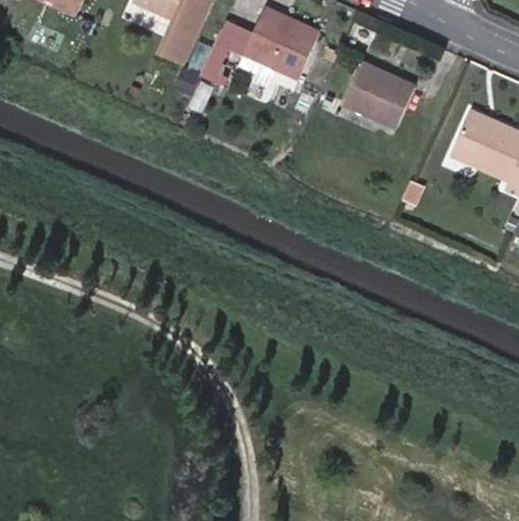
[(61,0),(57,9),(73,16),(81,0),(61,0)]
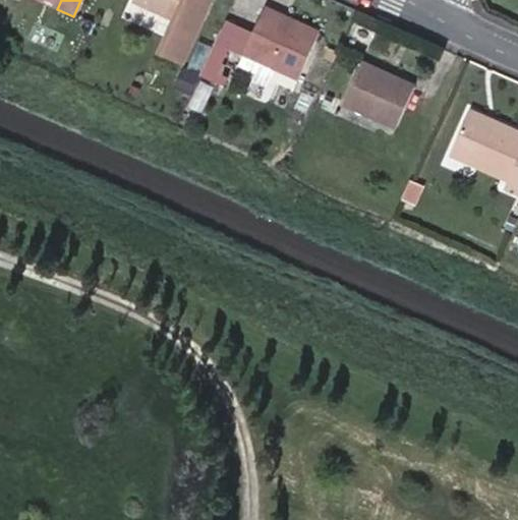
[(210,0),(134,0),(176,19),(162,50),(182,60),(210,0)]
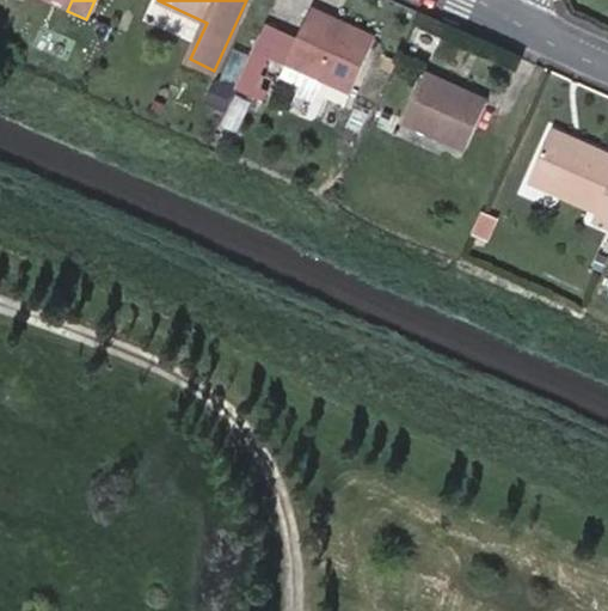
[(374,35),(311,6),(300,29),(284,61),(348,92),(374,35)]
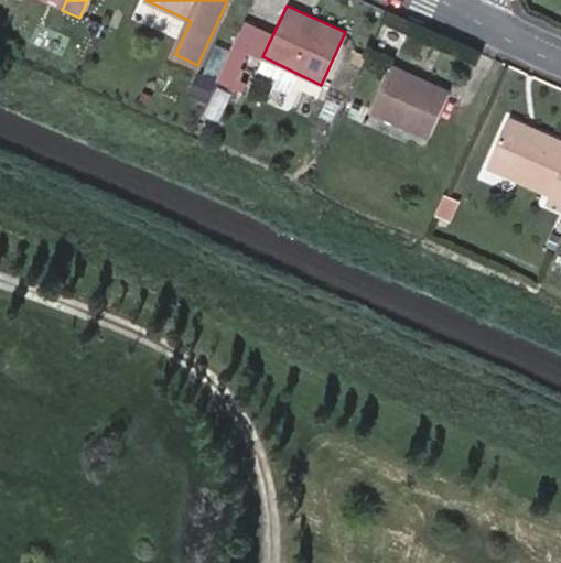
[(262,56),(277,26),(249,13),(218,83),(239,91),(244,82),(238,79),(249,51),(262,56)]
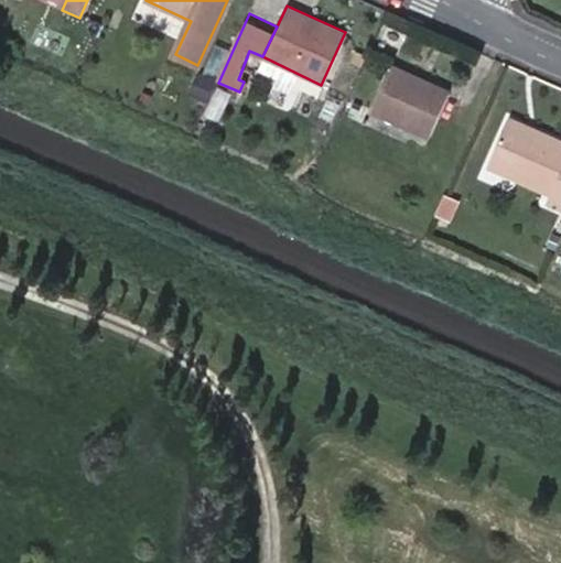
[(97,84),(104,68),(89,63),(83,78),(97,84)]
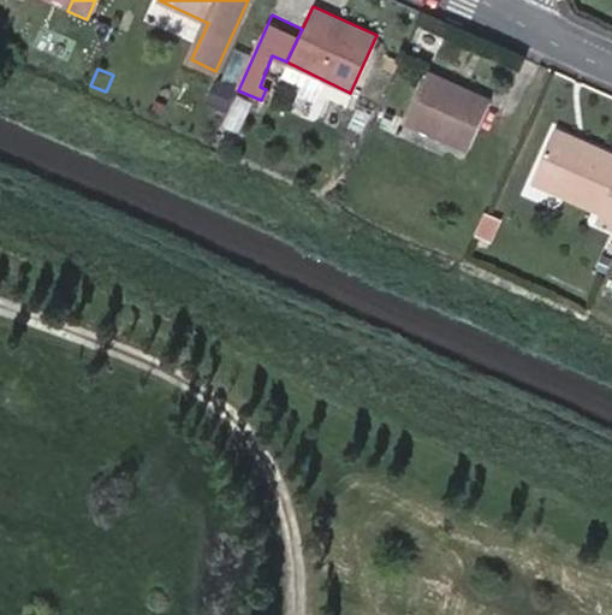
[(488,100),(427,71),(404,122),(467,149),(488,100)]
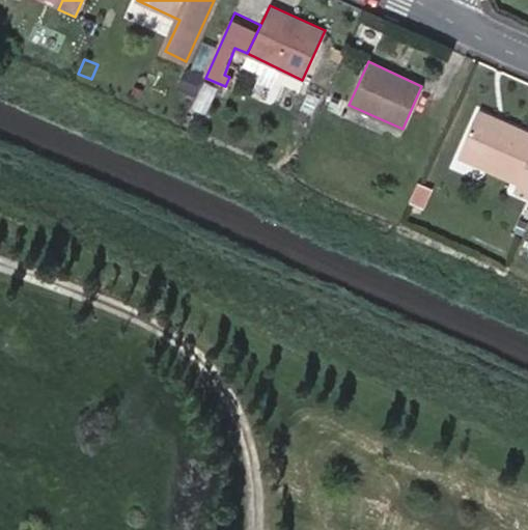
[(527,158),(527,159),(527,157),(527,132),(478,111),(459,156),(518,182),(515,187),(527,193),(527,158)]
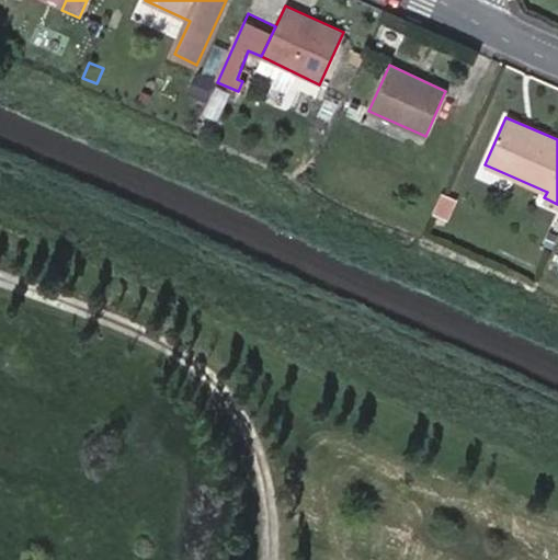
[(445,219),(454,200),(442,194),(433,214),(445,219)]
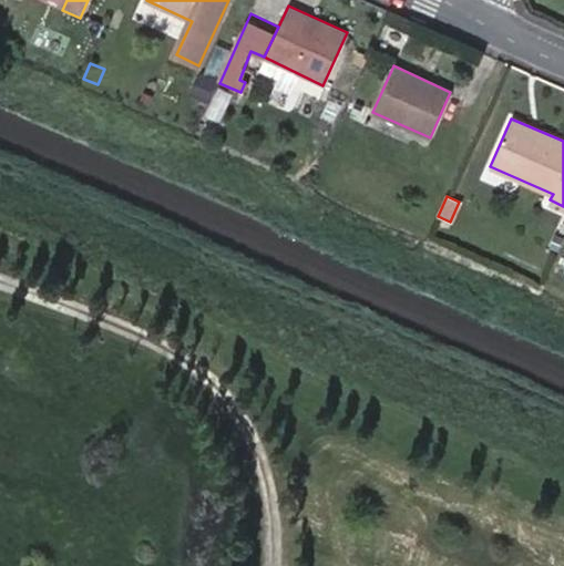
All buildings are outlined.
